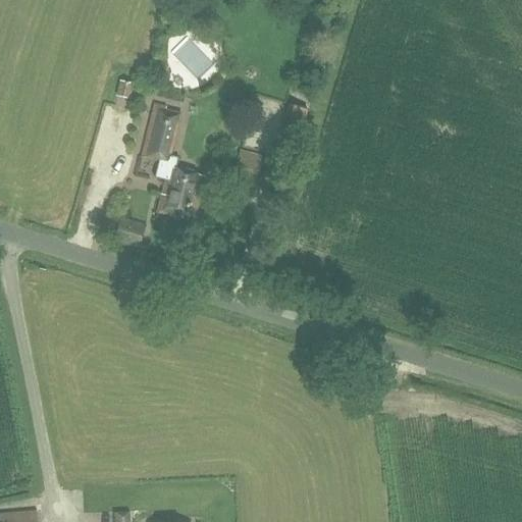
[(205,84),(222,67),(198,42),(180,58),(205,84)]
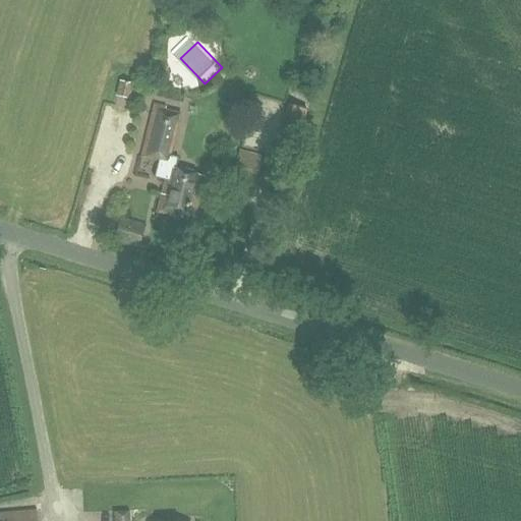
[(130,100),(134,83),(119,80),(115,96),(130,100)]
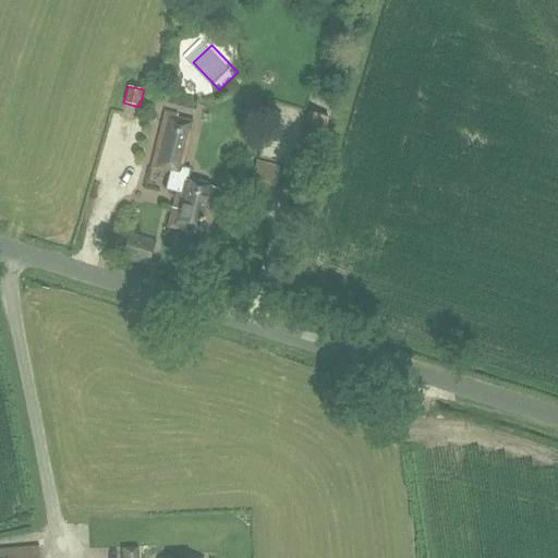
[(207,237),(219,189),(187,180),(191,168),(181,166),(192,122),(177,118),(177,114),(165,111),(152,168),(169,172),(165,190),(177,193),(168,227),(182,230),(185,228),(192,230),(194,233),(207,237)]
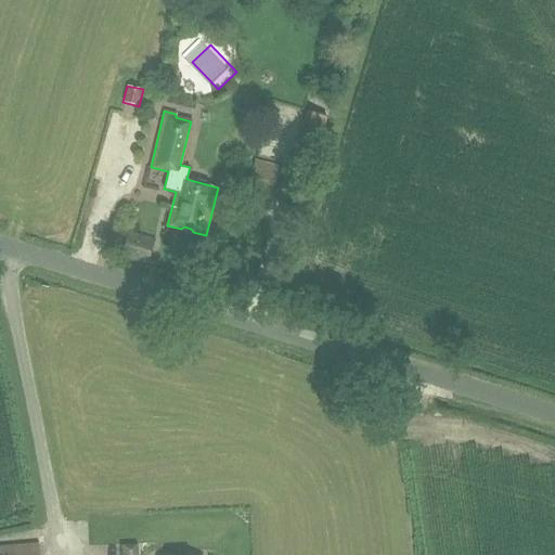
[(320,143),(327,116),(306,111),(298,137),(320,143)]
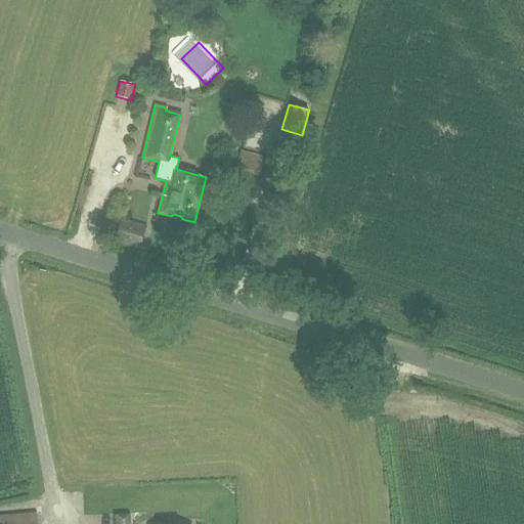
[(138,248),(145,227),(122,220),(116,241),(138,248)]
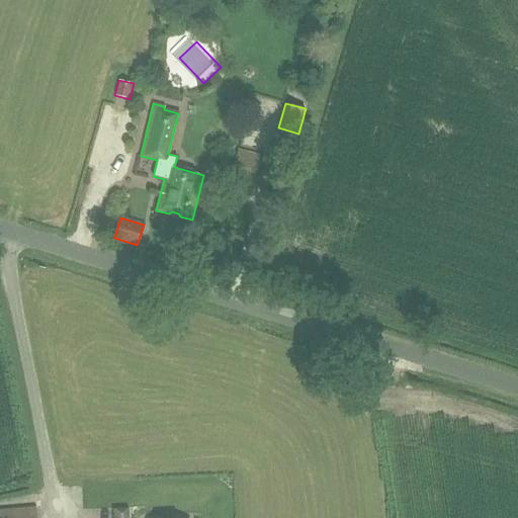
[(0,517),(36,517),(36,507),(0,511),(0,517)]
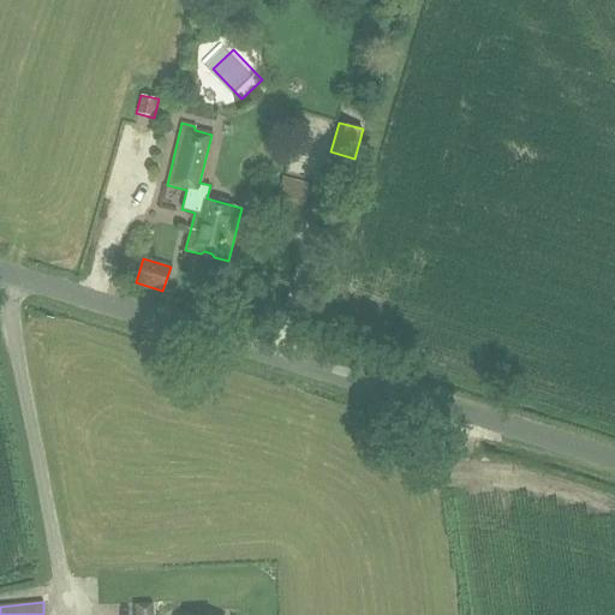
[(153,614),(153,603),(135,603),(133,614),(153,614)]
